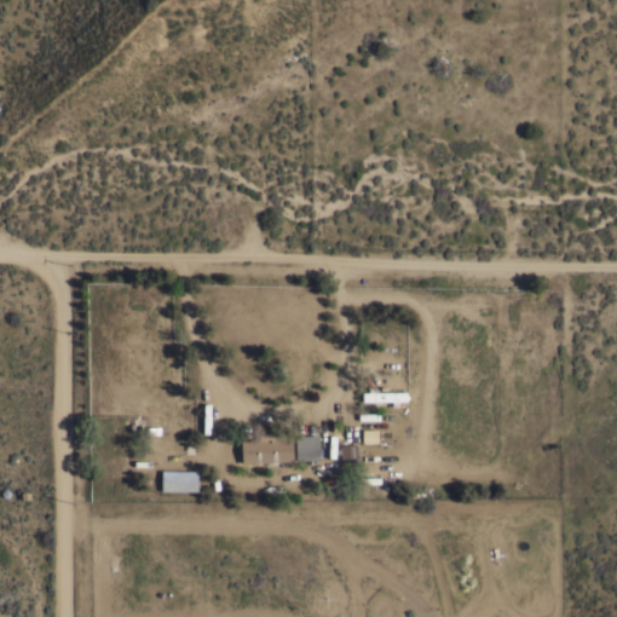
[(364,403),(364,401),(363,395),(364,395),(364,393),(370,393),(370,388),(378,388),(378,393),(409,393),(409,397),(410,397),(410,399),(409,399),(409,402),(364,403)]
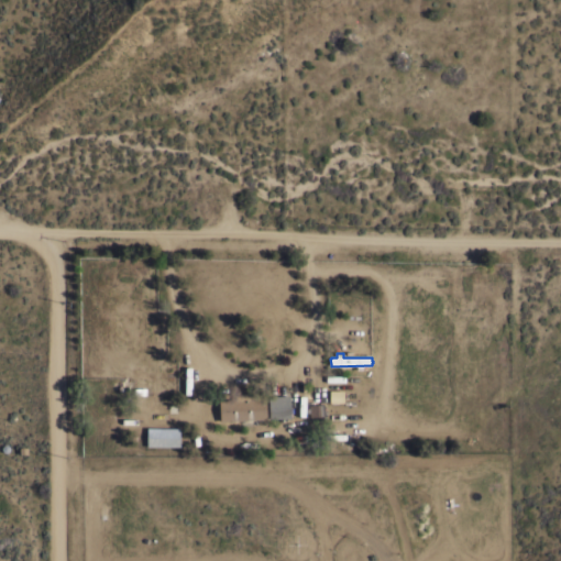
[(328,404),(342,405),(342,393),(328,392),(328,404)]
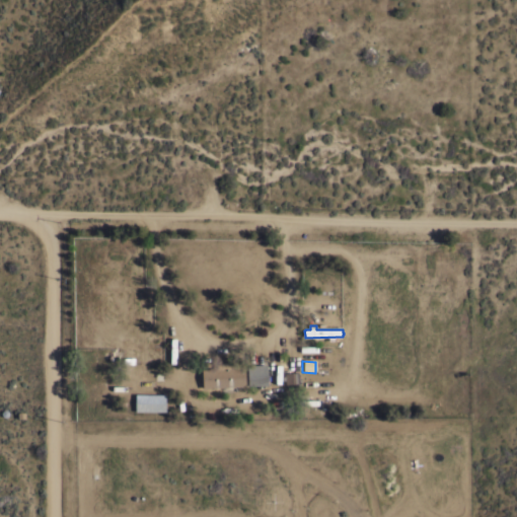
[(204,389),(204,370),(218,369),(218,363),(246,362),(247,387),(204,389)]
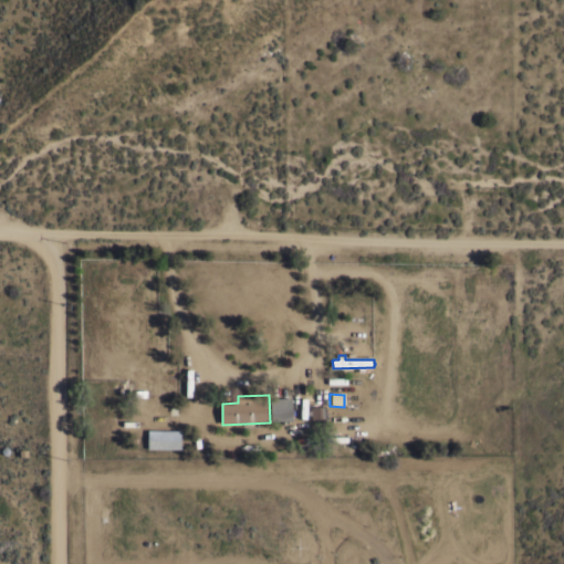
[(293,398),(294,420),(272,421),(271,399),(293,398)]
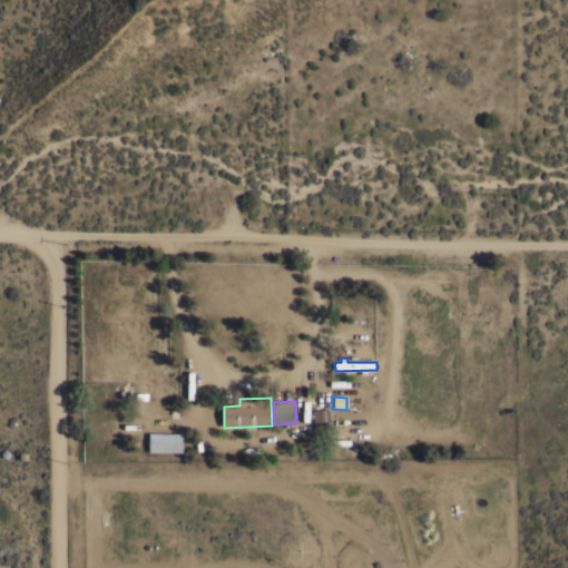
[(330,422),(315,423),(314,411),(330,410),(330,422)]
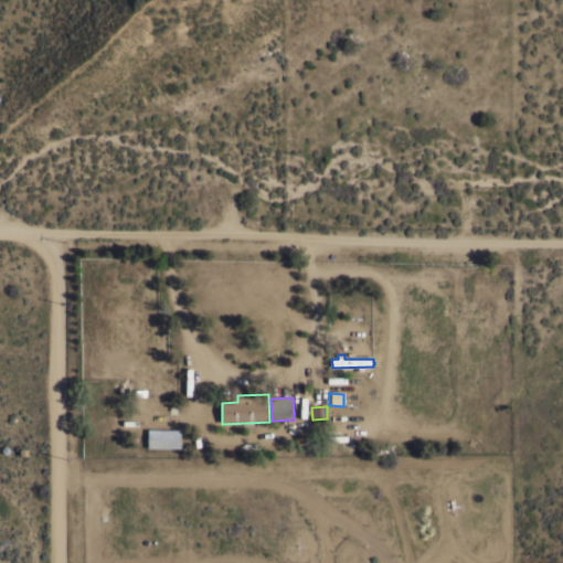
[(149,431),(182,431),(182,439),(182,449),(149,449),(149,431)]
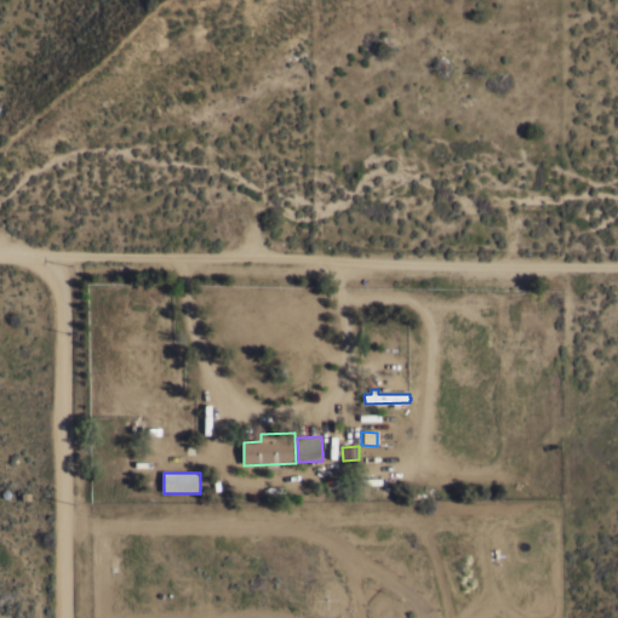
All buildings are outlined.
